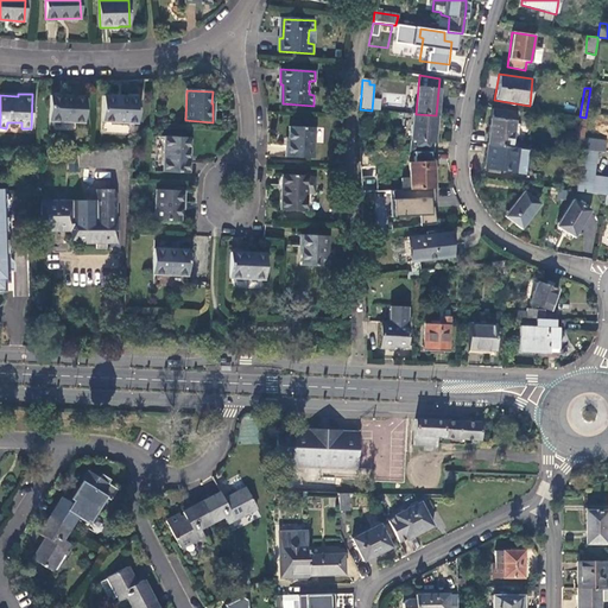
[(86,97),(50,96),(49,121),(84,124),(86,97)]
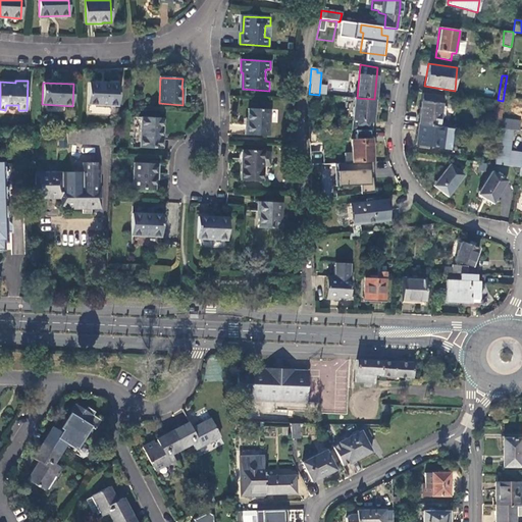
[(119,85),(89,83),(88,105),(117,106),(119,85)]
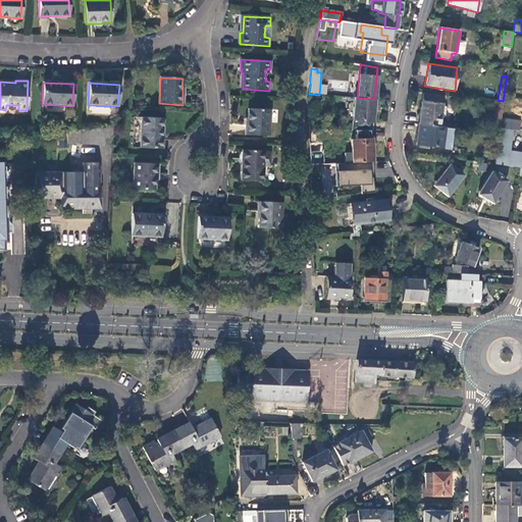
[(440,107),(441,95),(422,92),(418,124),(437,126),(438,117),(442,118),(444,108),(440,107)]
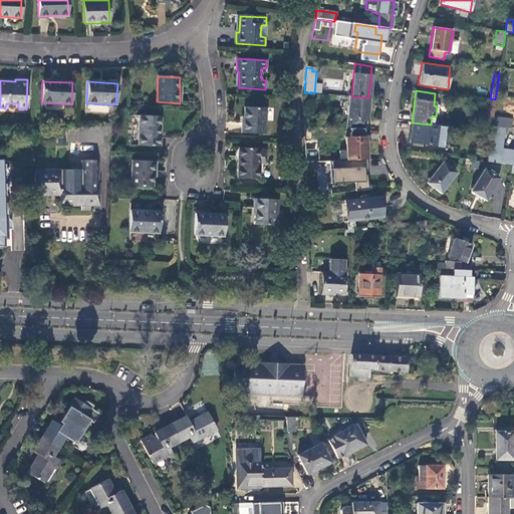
[(347,96),(344,129),(365,129),(368,97),(351,96),(347,96)]
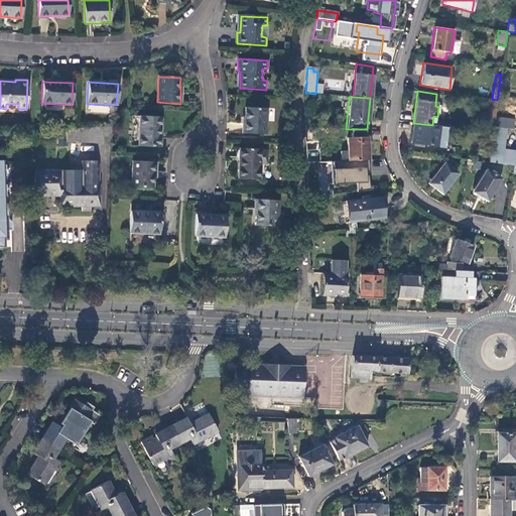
[(267,109),(245,108),(245,117),(243,117),(242,133),(265,134),(267,109)]
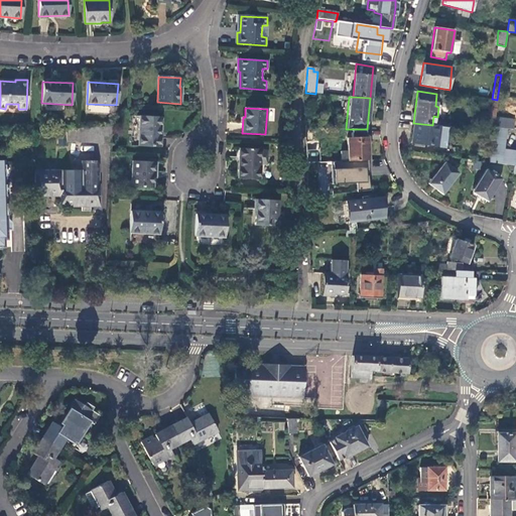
[(514,119),(495,116),(494,127),(507,129),(512,129),(514,119)]
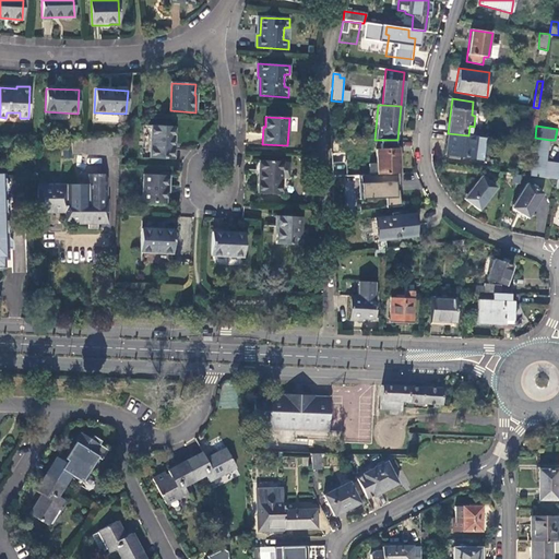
[(173,127),(149,127),(147,158),(170,159),(173,127)]
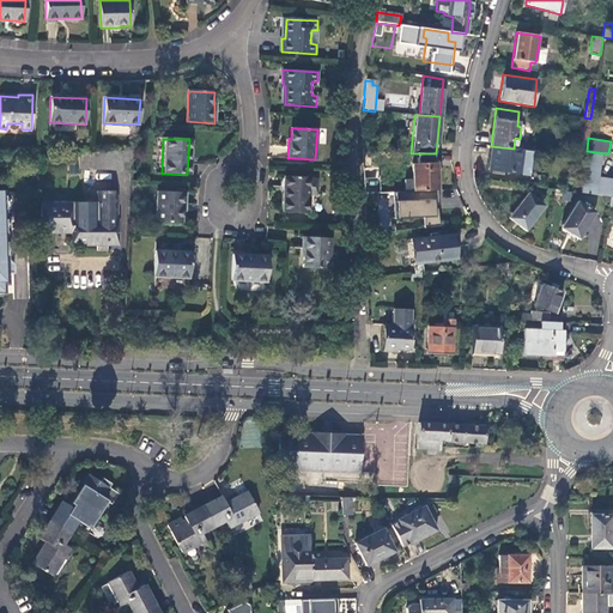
[(514,149),(491,146),(487,169),(517,174),(520,153),(521,150),(514,149)]
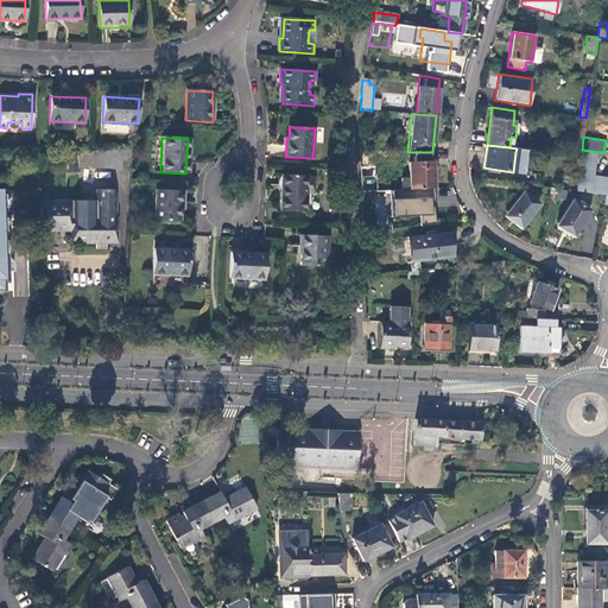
[(81,168),(130,169),(131,150),(92,152),(81,152),(81,168)]
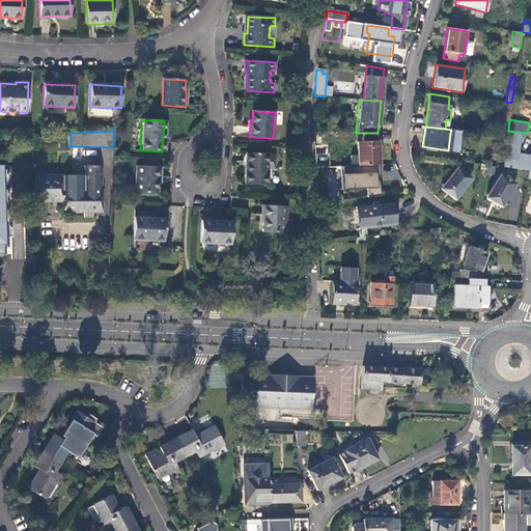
[(530,155),(519,152),(522,133),(508,131),(503,167),(529,170),(530,170),(530,155)]
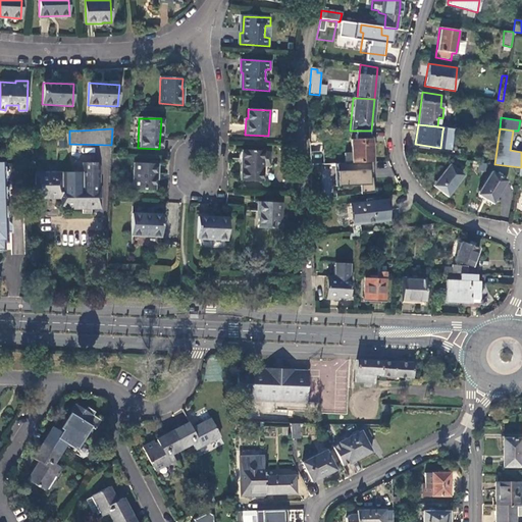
[(322,164),(321,131),(309,129),(309,164),(322,164)]
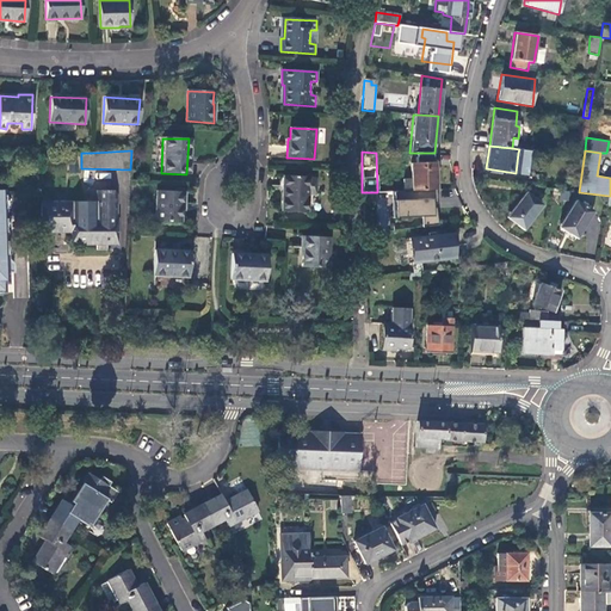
[(528,155),(518,153),(516,173),(525,174),(528,155)]
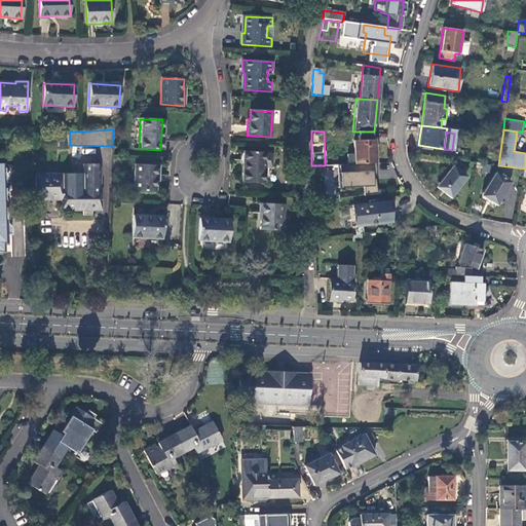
[(68,148),(68,145),(67,134),(59,135),(60,149),(68,148)]
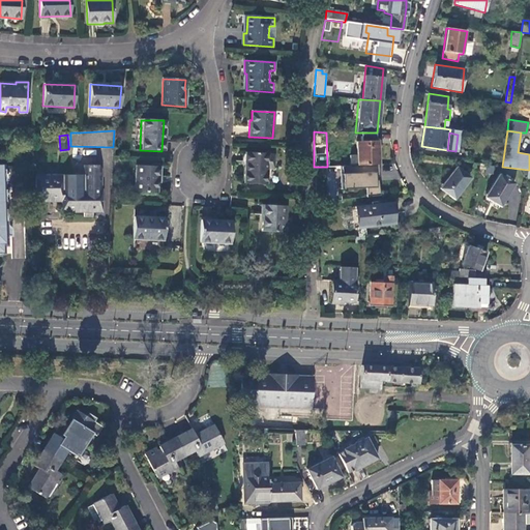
[(349,155),(349,166),(377,165),(376,142),(355,141),(355,154),(349,155)]
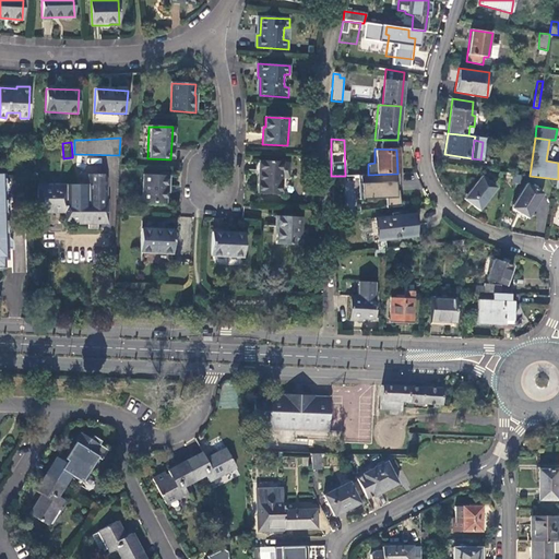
[(283,163),(260,162),(258,193),(281,194),(282,178),(283,164),(283,163)]
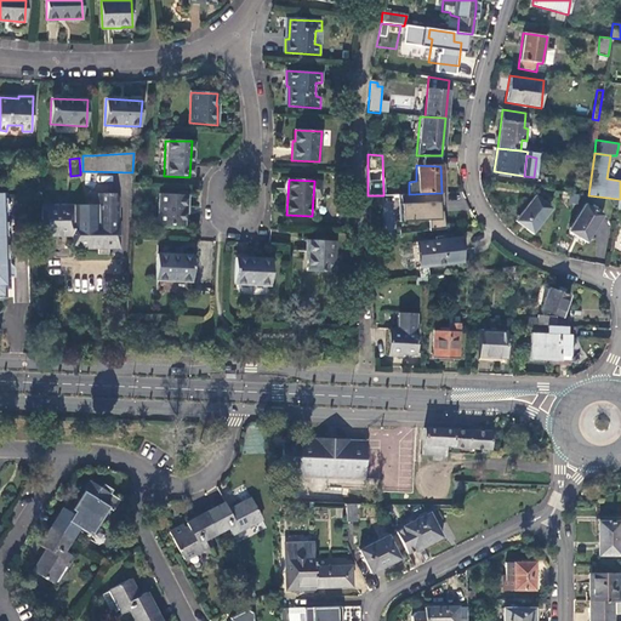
[(97,249),(108,249),(119,249),(120,223),(119,223),(119,198),(115,194),(98,193),(98,204),(81,205),(81,249),(97,249)]
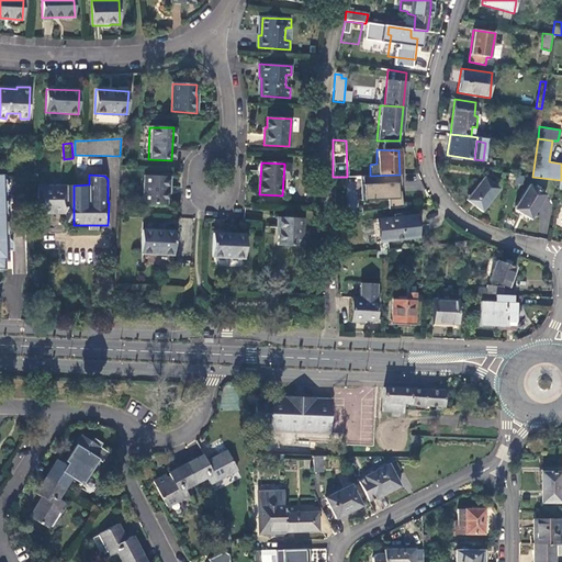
[(400,175),(370,176),(361,176),(362,201),(385,200),(386,210),(401,208),(400,191),(396,191),(396,188),(396,186),(400,184),(400,175)]
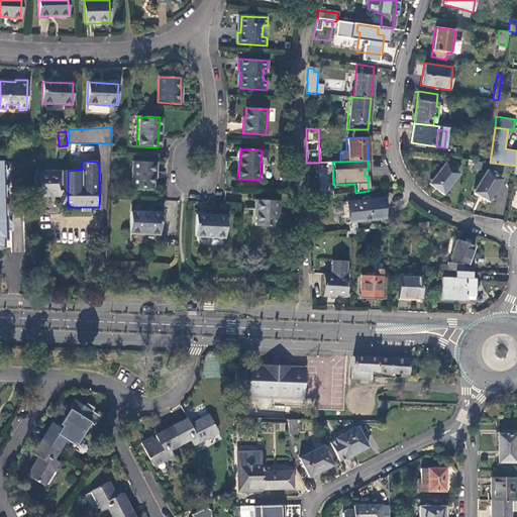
[(442,191),(456,172),(453,171),(457,165),(452,161),(448,166),(446,165),(431,183),(442,191)]
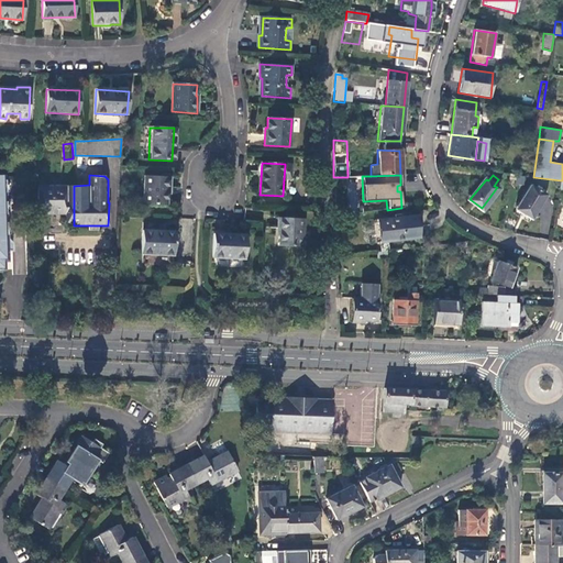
[(0,269),(6,271),(4,262),(4,250),(9,242),(7,240),(6,176),(0,176),(0,269)]
